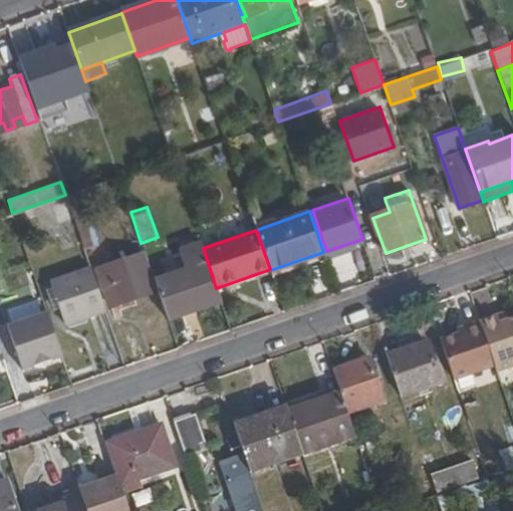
[(154,280),(167,320),(220,301),(216,288),(203,248),(201,244),(182,251),(188,268),(154,280)]
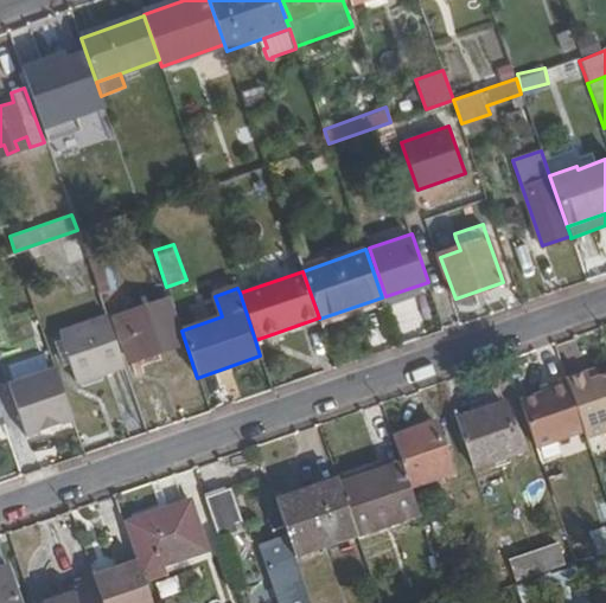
[(180,344),(165,301),(116,318),(121,332),(129,329),(139,358),(180,344)]
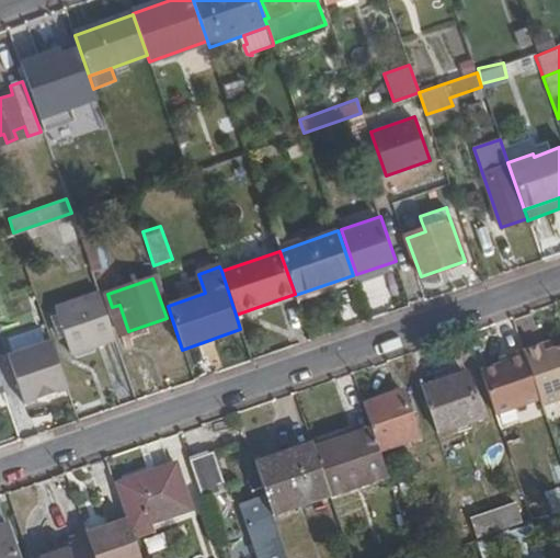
[(70,349),(113,334),(98,289),(55,305),(70,349)]
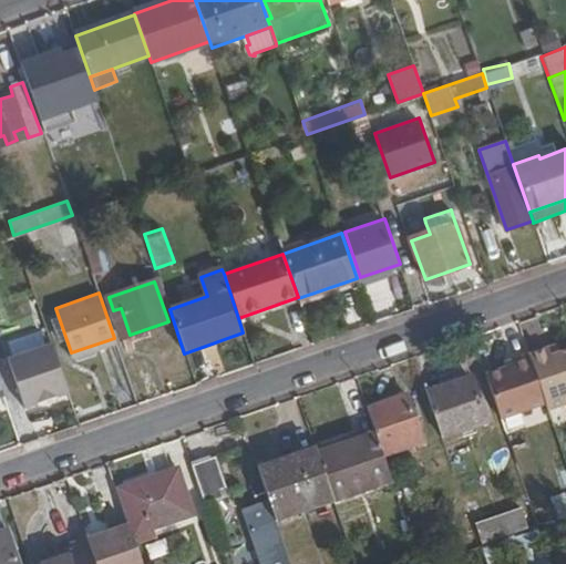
[(52,399),(68,393),(51,345),(8,360),(24,408),(40,402),(39,400),(51,396),(52,399)]
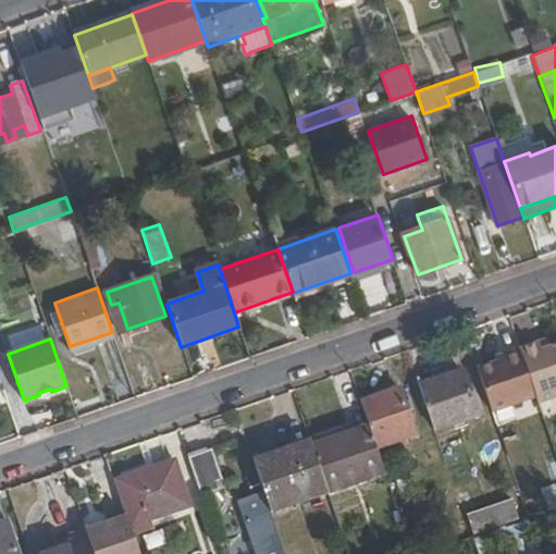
[(543,348),(551,345),(548,339),(541,342),(543,348)]
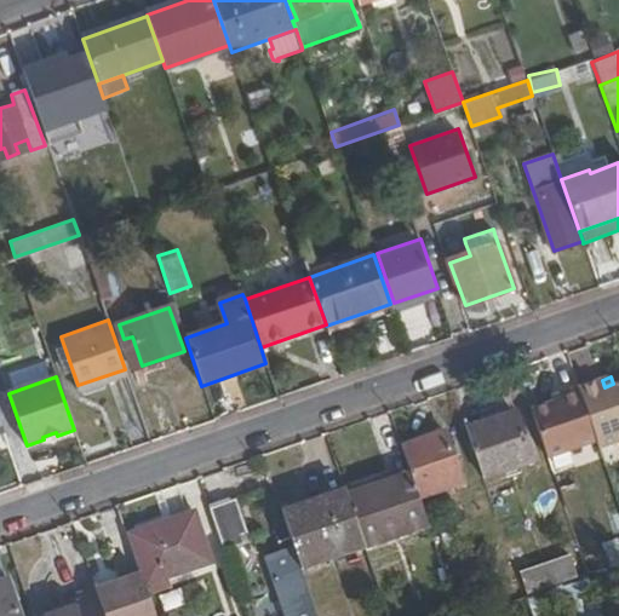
[(614,439),(618,438),(618,381),(613,384),(605,387),(602,380),(594,383),(614,439)]
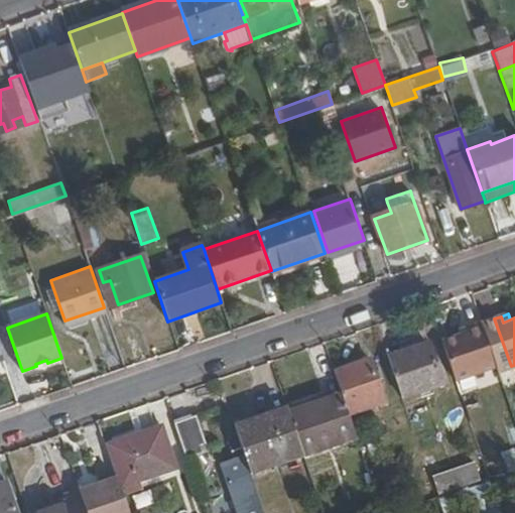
[(499,370),(511,366),(494,318),(482,323),(497,367),(499,370)]
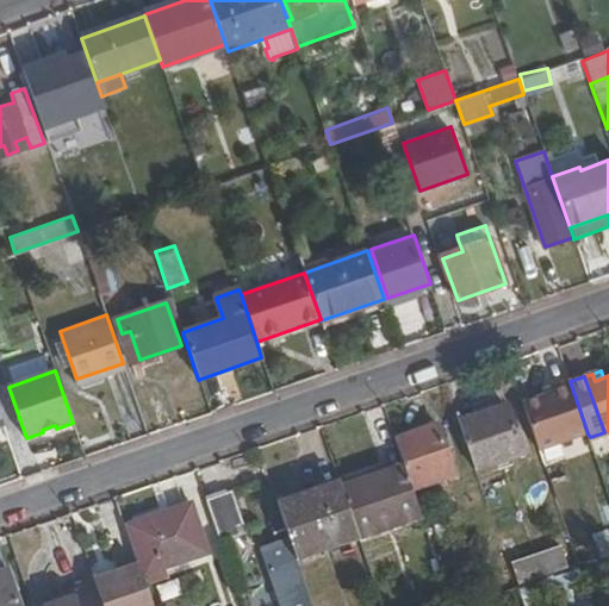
[(540,449),(588,433),(570,381),(551,387),(552,393),(546,395),(523,403),(540,449)]
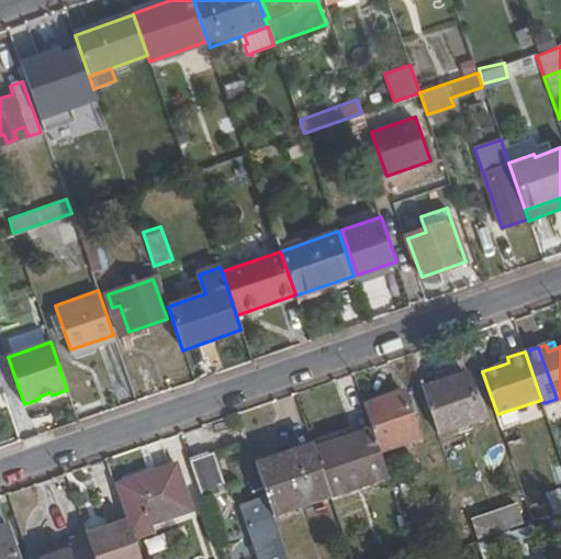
[(423,387),(438,431),(483,414),(469,376),(446,383),(445,380),(423,387)]
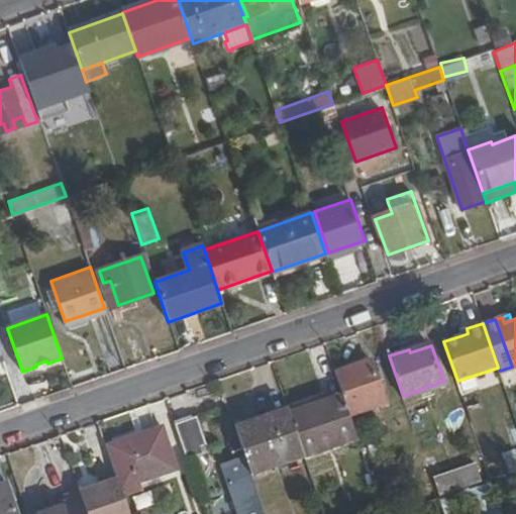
[(344,397),(350,414),(386,402),(372,360),(335,372),(342,392),(344,397)]
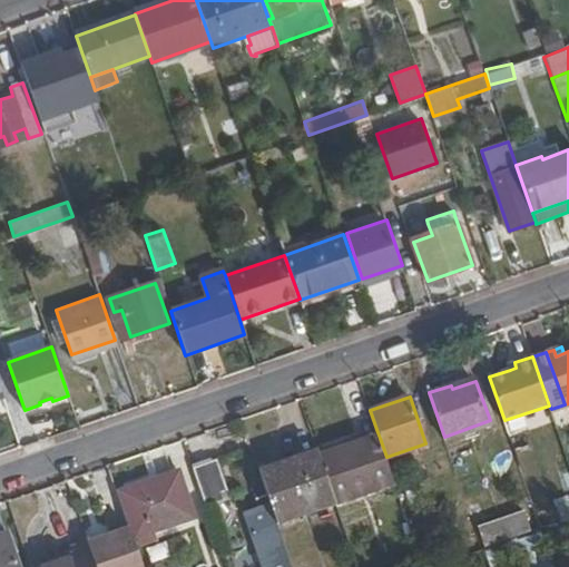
[(335,504),(395,482),(386,457),(380,438),(320,459),(334,499),(335,504)]
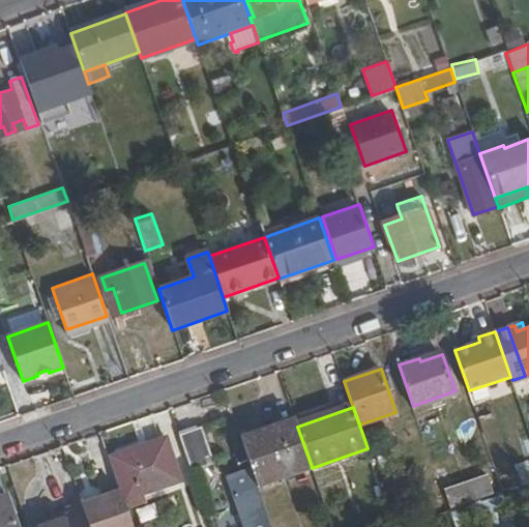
[(294,416),(240,435),(257,482),(311,464),(297,427),(295,419),(294,416)]
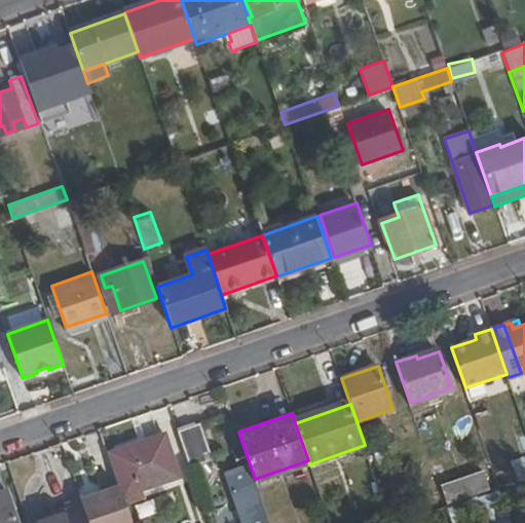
[(199,422),(177,430),(190,467),(212,458),(199,422)]
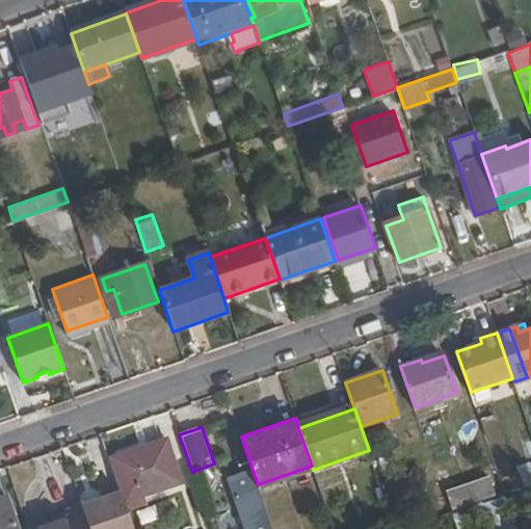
[(127,498),(181,481),(166,439),(113,457),(127,498)]
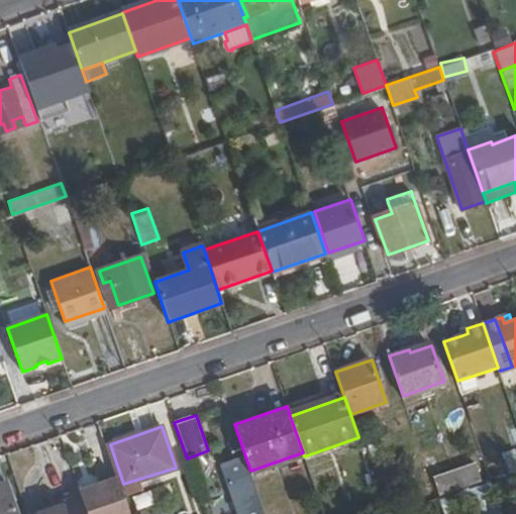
[(515,446),(504,447),(505,465),(515,465),(515,446)]
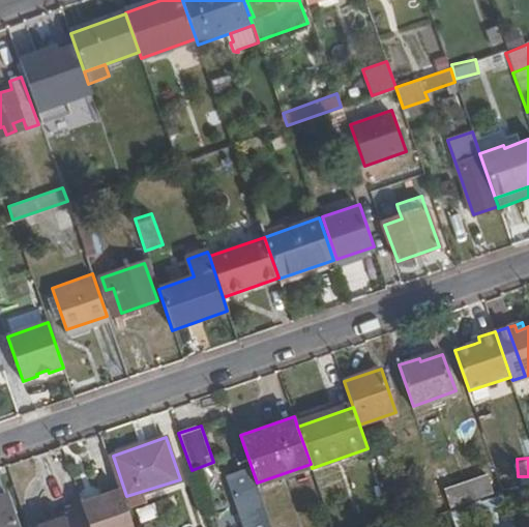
[(463,491),(448,496),(452,505),(493,492),(488,476),(461,486),(463,491)]
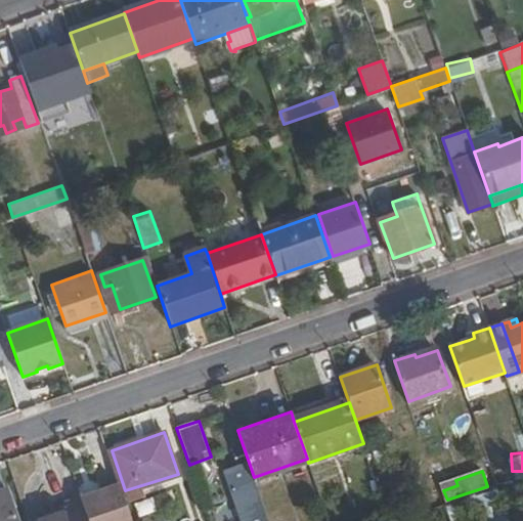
[(522,477),(498,486),(498,487),(508,514),(522,508),(522,477)]
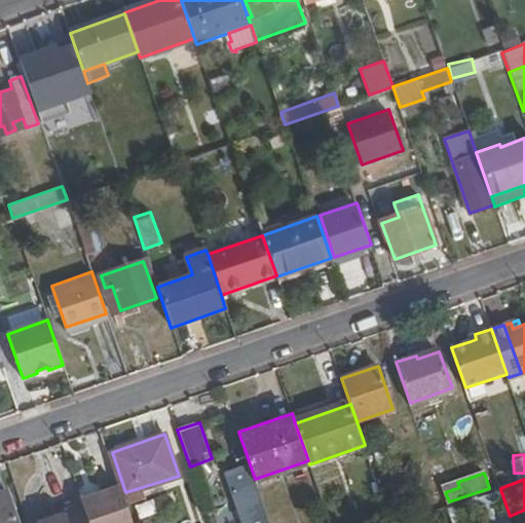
[(269,522),(256,482),(232,491),(242,522),(269,522)]
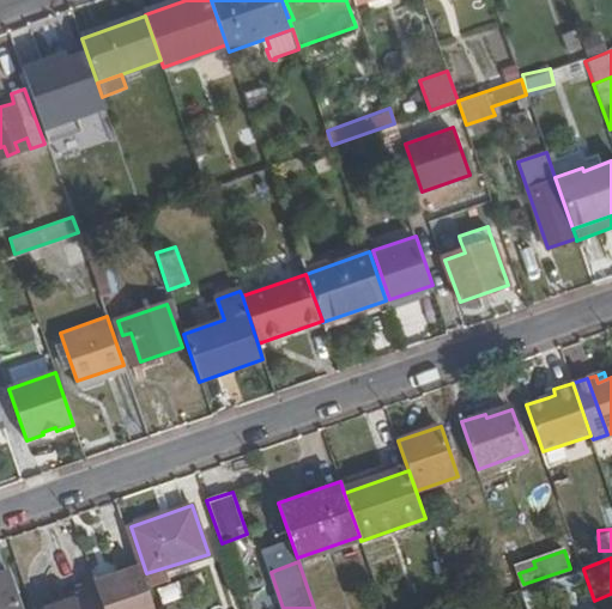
[(155,608),(139,566),(95,582),(103,608),(155,608)]
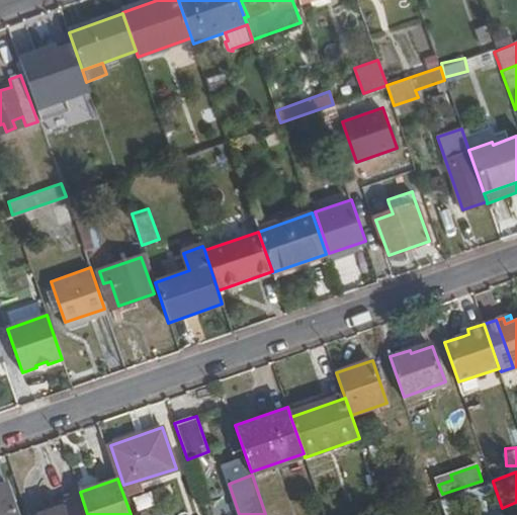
[(0,514),(3,514),(15,512),(5,483),(0,484),(0,514)]
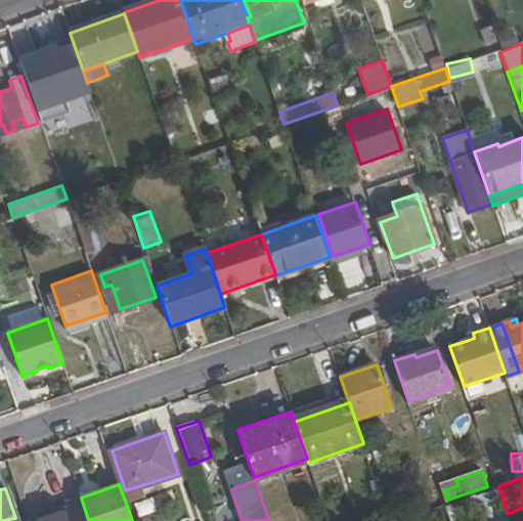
[(88,520),(81,497),(80,495),(64,502),(67,506),(68,511),(52,516),(50,511),(28,519),(28,520),(88,520)]
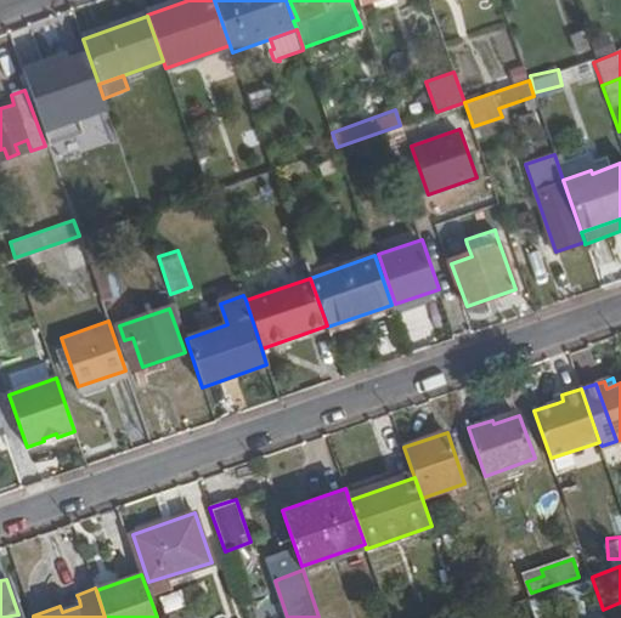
[(80,606),(79,600),(60,606),(62,612),(80,606)]
